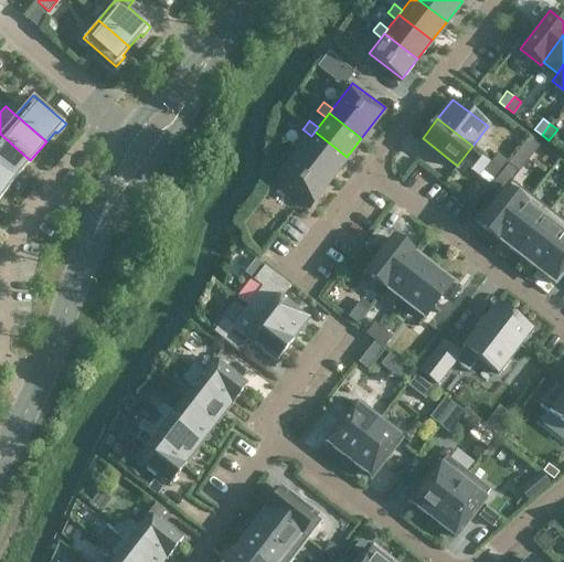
[(311,136),(299,150),(332,176),(347,157),(315,131),(311,136)]
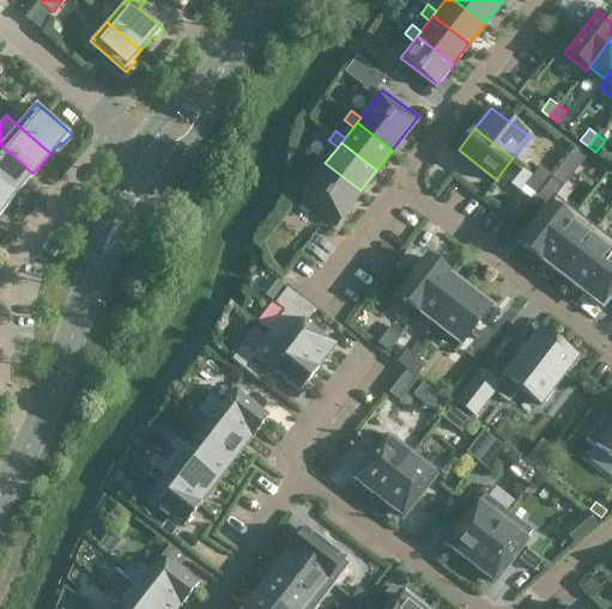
[(0,181),(14,194),(32,174),(0,145),(0,181)]
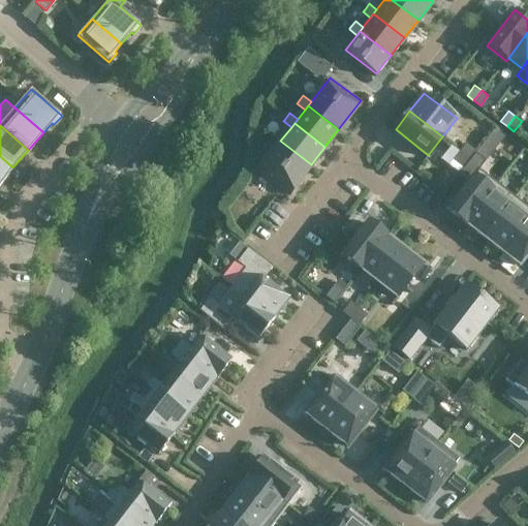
[(280,141),(258,168),(289,192),(311,164),(280,141)]
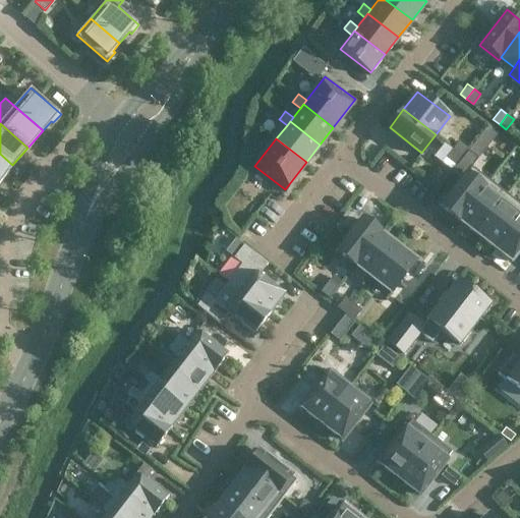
[(454,147),(453,148),(463,156),(469,149),(470,148),(459,138),(454,147)]
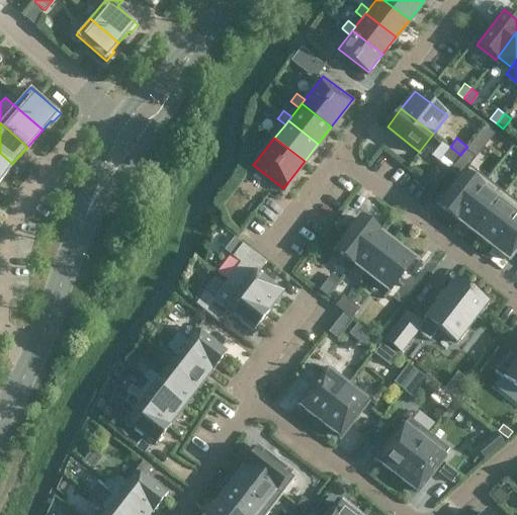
[(450,147),(444,155),(454,163),(460,155),(450,147)]
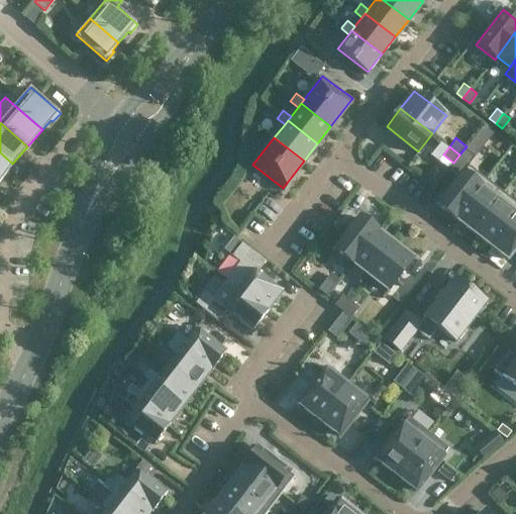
[(449,189),(438,203),(455,217),(487,177),(469,164),(475,156),(476,156),(466,147),(459,155),(453,163),(449,168),(459,175),(449,189)]
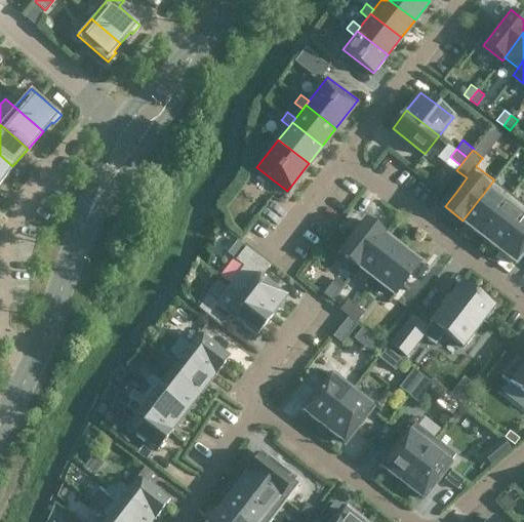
[(0,183),(12,166),(0,155),(0,183)]
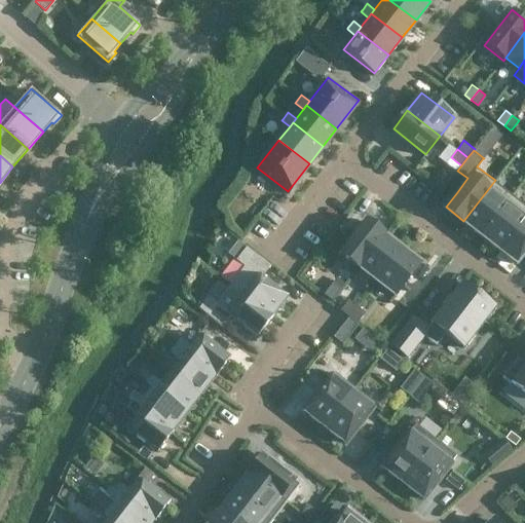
[(495,180),(463,221),(482,234),(513,194),(495,180)]
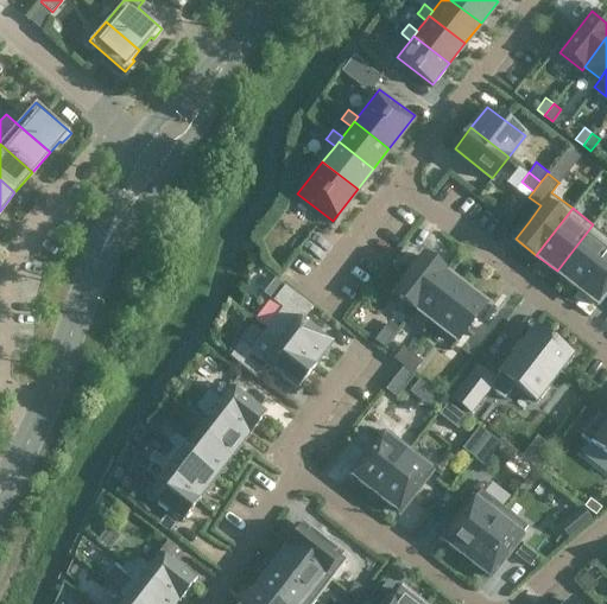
[(606,235),(593,224),(557,271),(577,286),(606,247),(606,235)]
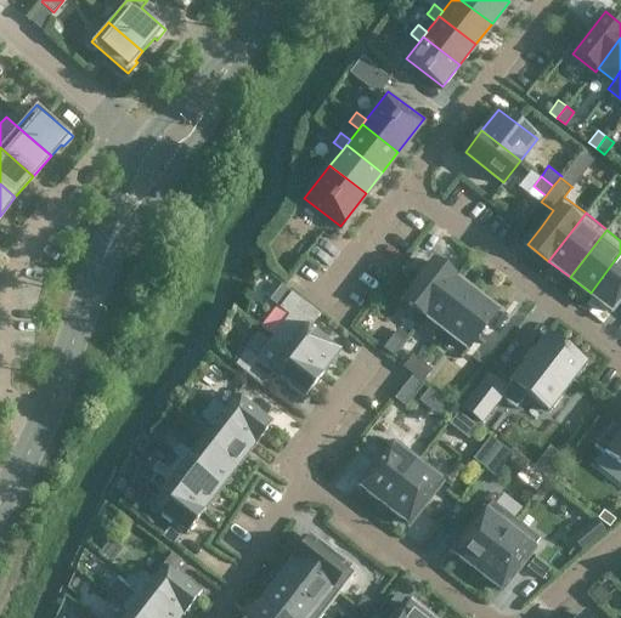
[(620,253),(591,293),(611,310),(620,296),(620,253)]
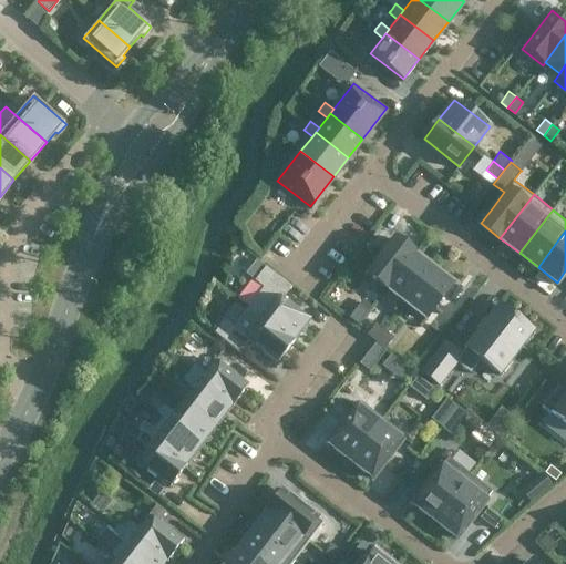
[(394,236),(367,272),(387,287),(414,252),(394,236)]
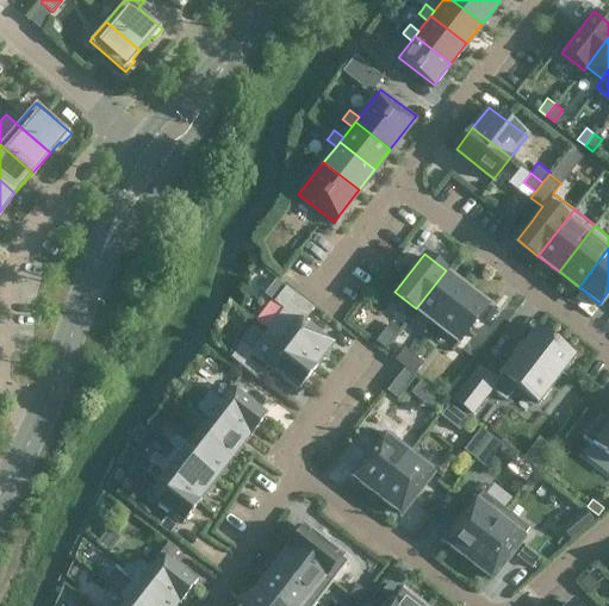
[(446,270),(416,308),(437,324),(467,287),(446,270)]
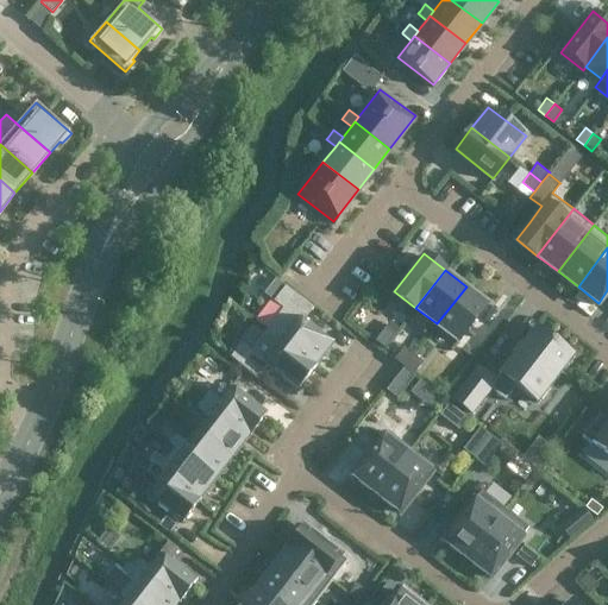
[(273,281),(264,291),(274,298),(286,284),(276,277),(273,281)]
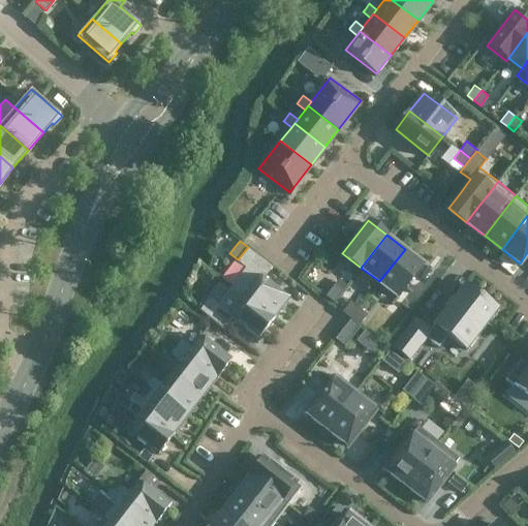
[(246,267),(231,284),(243,294),(244,292),(275,317),(290,298),(265,277),(273,266),(248,247),(238,259),(246,266),(246,267)]
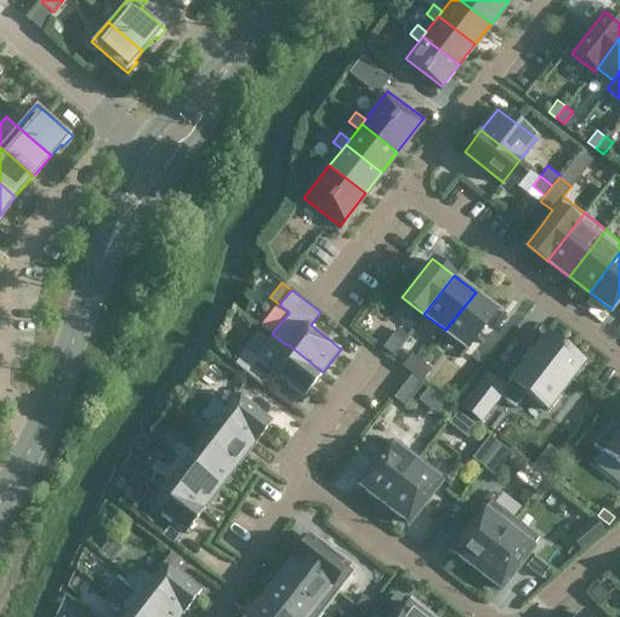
[(476,292),(445,330),(466,347),(496,308),(476,292)]
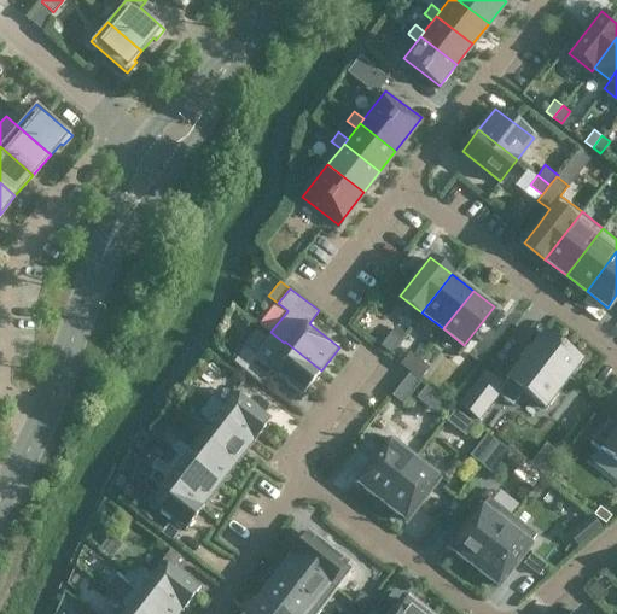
[(483,370),(459,403),(479,419),(499,393),(513,404),(524,390),(546,405),(581,360),(559,343),(560,340),(543,328),(506,378),(507,379),(502,385),(483,370)]
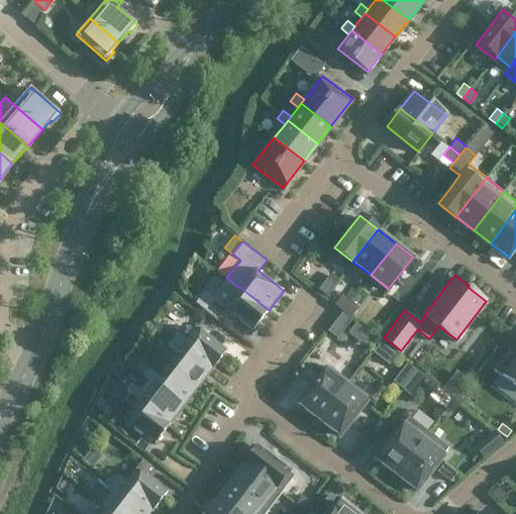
[(327,277),(319,288),(327,294),(335,284),(327,277)]
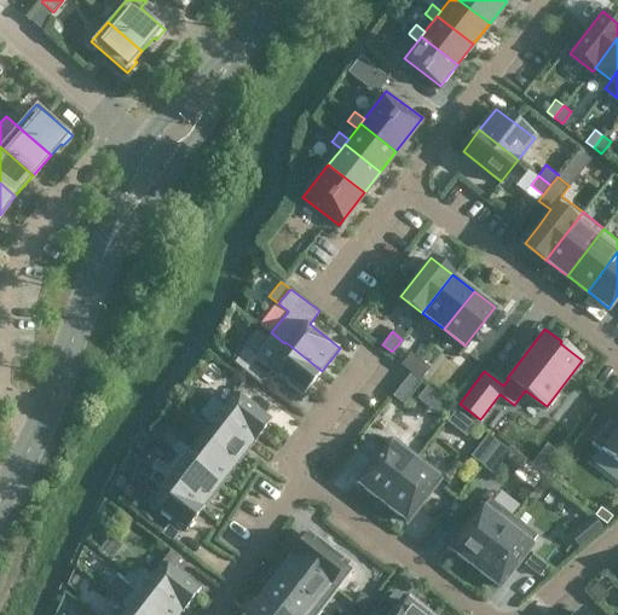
[(244,347),(235,360),(241,365),(263,383),(272,371),(272,370),(304,394),(322,371),(286,342),(284,343),(271,332),(271,334),(254,354),(250,352),(244,347)]
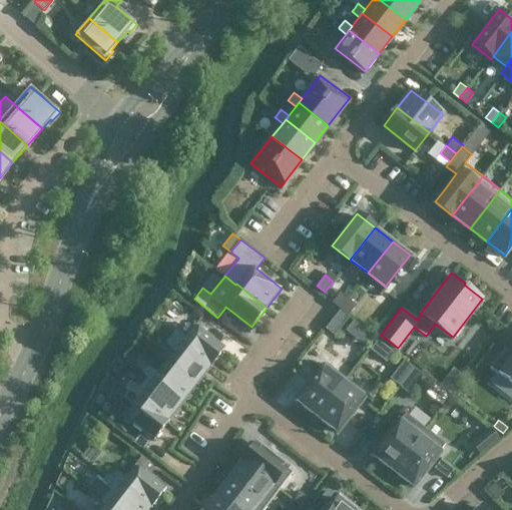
[(339,292),(332,302),(338,306),(340,308),(349,297),(340,291),(339,292)]
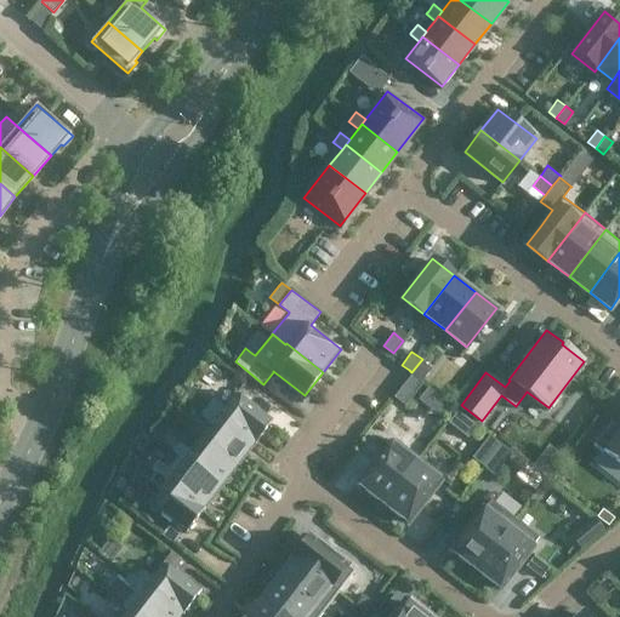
[(422,359),(411,372),(422,380),(428,371),(432,367),(422,359)]
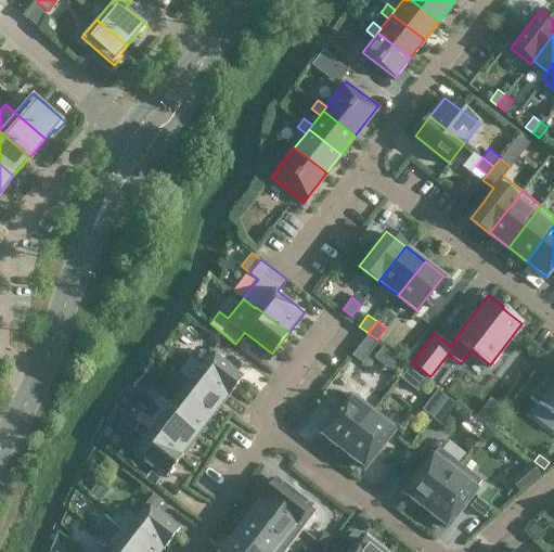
[(368,333),(352,354),(363,362),(378,342),(377,339),(368,333)]
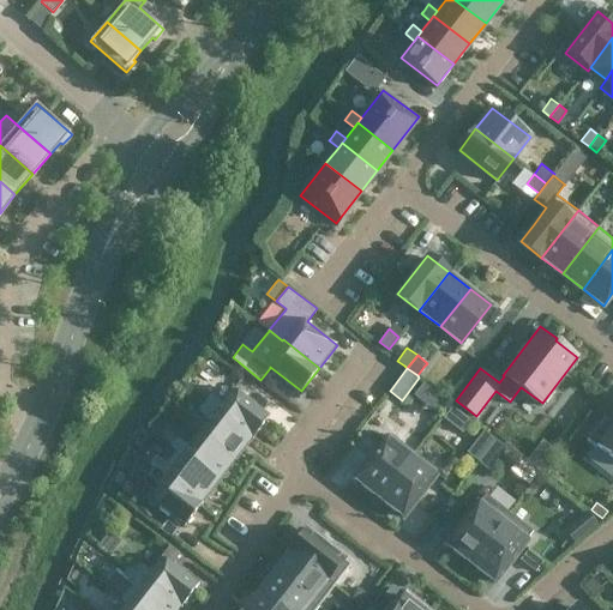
[(210,393),(204,400),(253,439),(270,416),(233,387),(222,400),(210,393)]
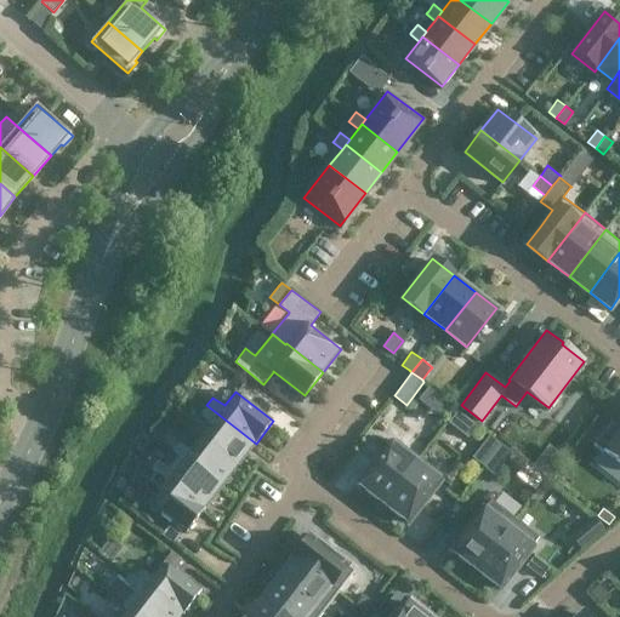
[(211,423),(200,435),(239,466),(256,444),(206,405),(202,413),(211,423)]
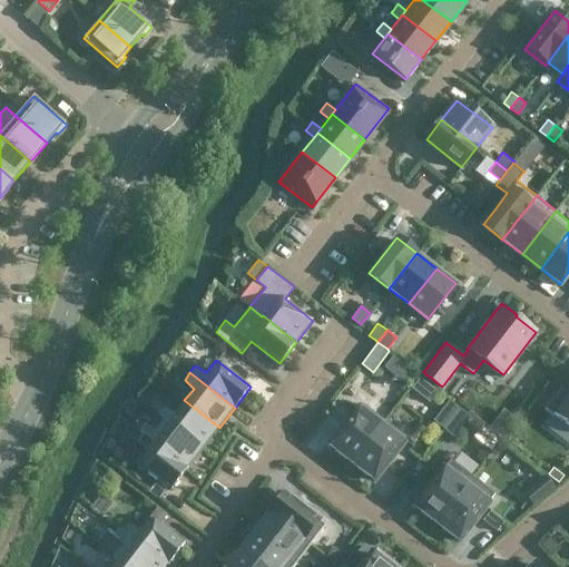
[(561,387),(545,407),(568,424),(568,392),(561,387)]
